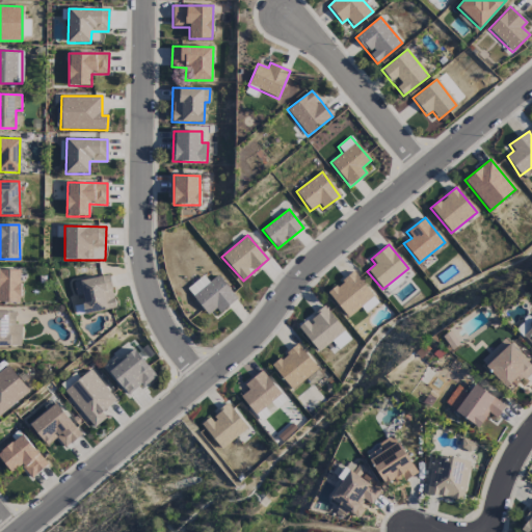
[(0,302),(21,302),(20,269),(0,269),(0,302)]
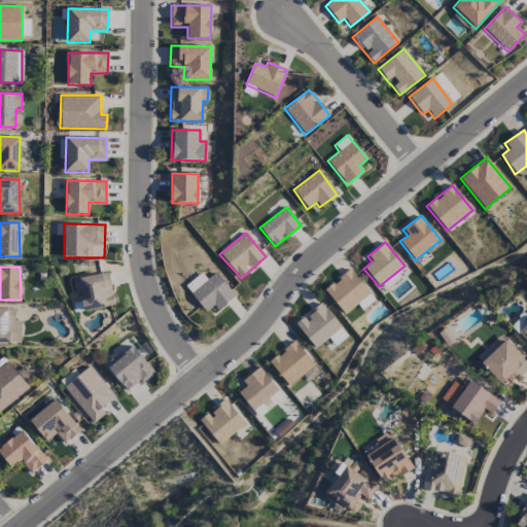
[(362,310),(375,300),(349,269),(324,290),(345,315),(357,305),(362,310)]
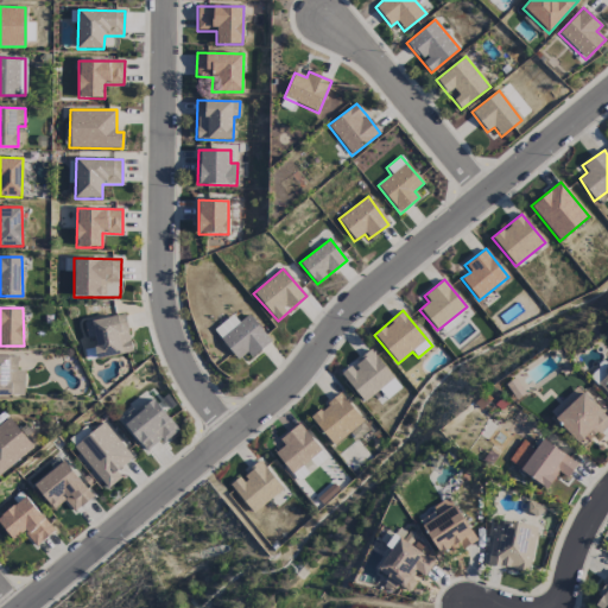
[(133,352),(125,315),(83,323),(87,340),(93,339),(96,360),(133,352)]
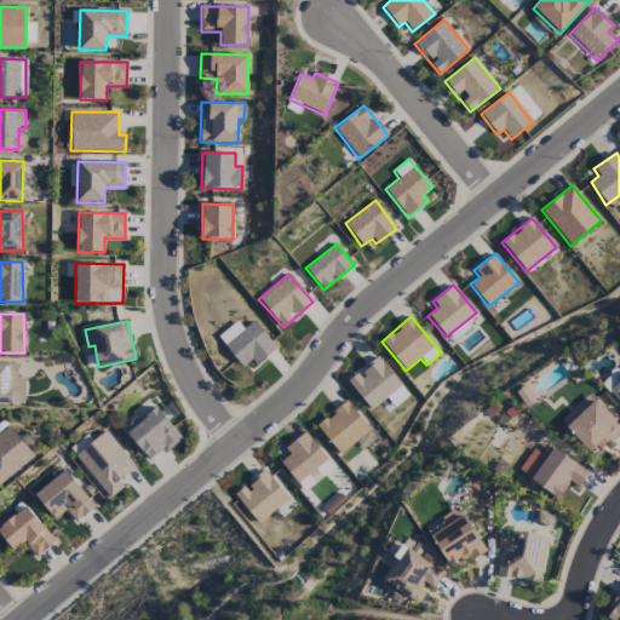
[(217,338),(242,367),(251,360),(257,366),(276,348),(253,321),(244,329),(236,321),(217,338)]
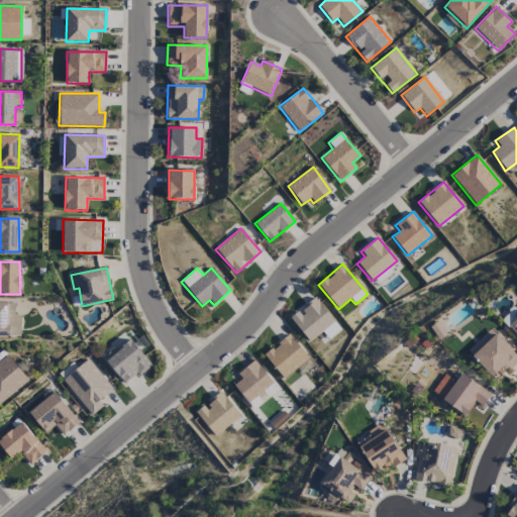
[(290,319),(310,342),(322,332),(328,340),(341,329),(315,298),(290,319)]
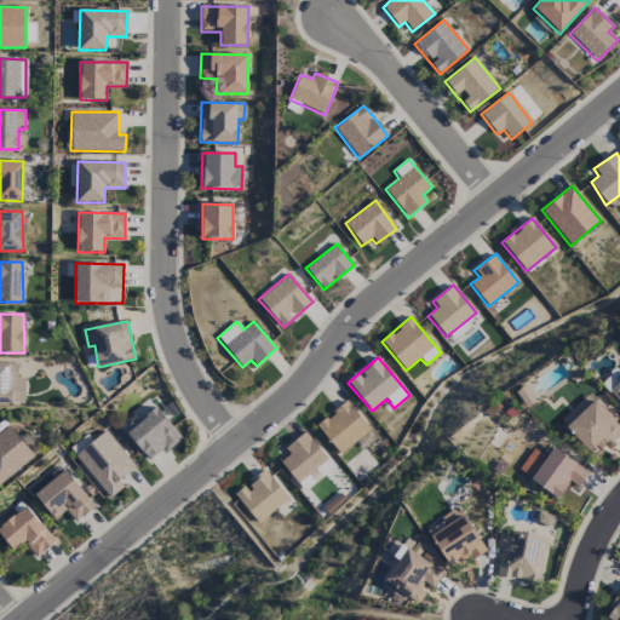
[(0,403),(24,403),(24,378),(17,378),(17,363),(0,363),(0,403)]
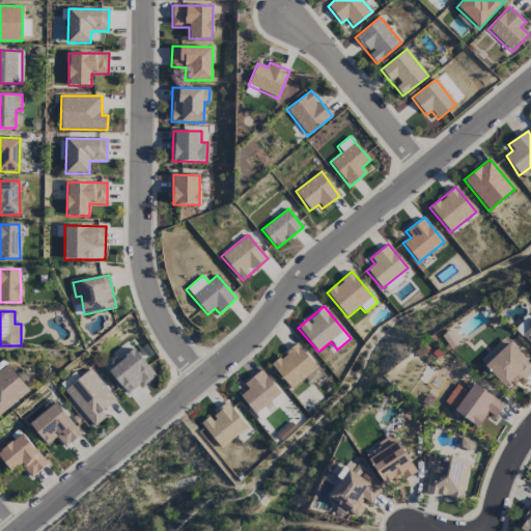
[(530,326),(522,335),(530,345),(530,326)]
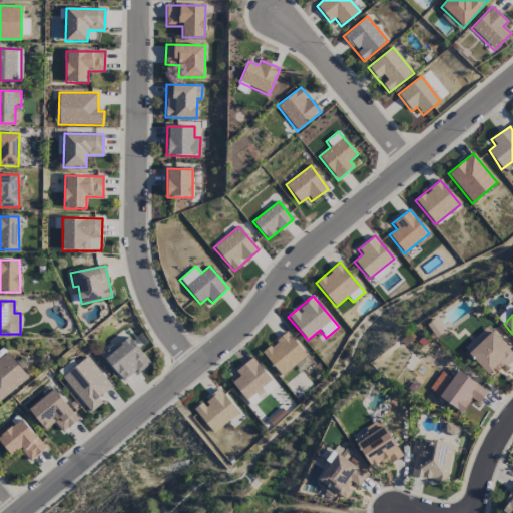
[(463,349),(491,379),(512,358),(512,353),(487,326),(463,349)]
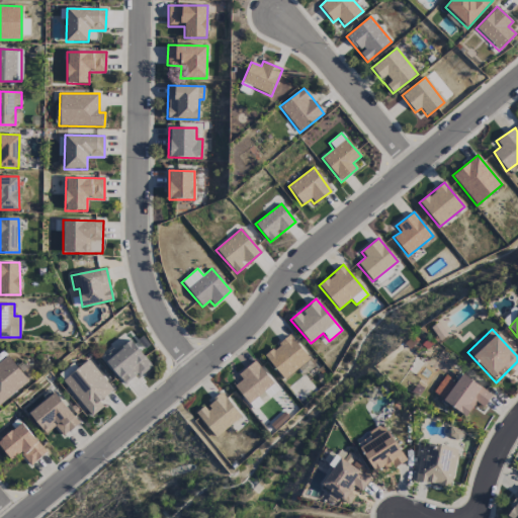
[(264,357),(285,380),(310,358),(288,335),(264,357)]
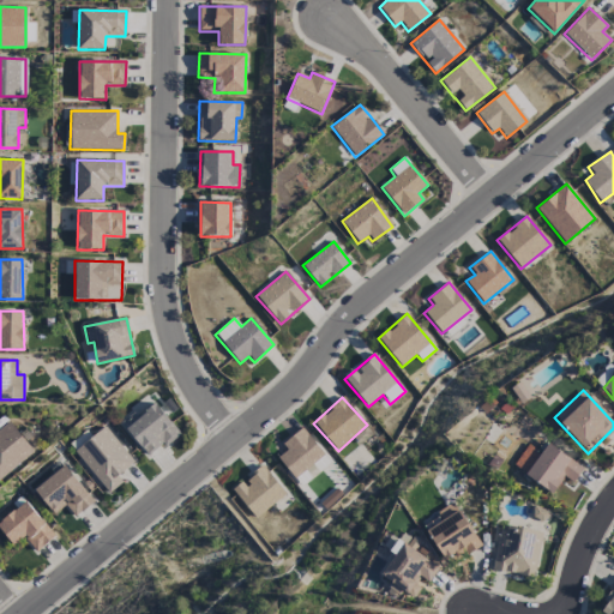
[(179,437),(156,401),(122,423),(145,457),(163,445),(164,446),(179,437)]
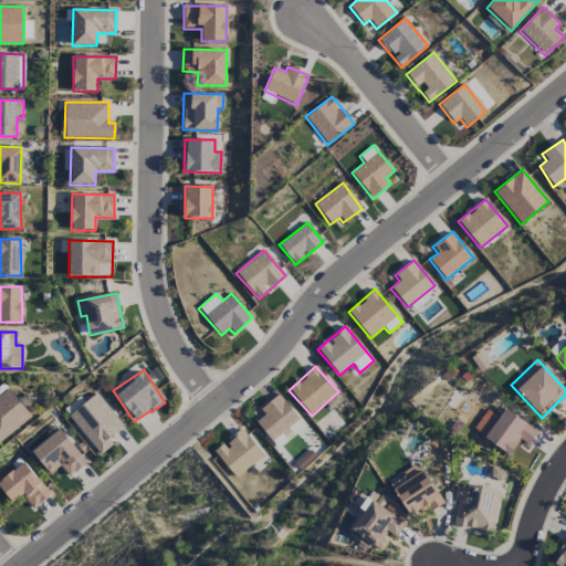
[(0,395),(0,442),(31,418),(8,388),(0,395)]
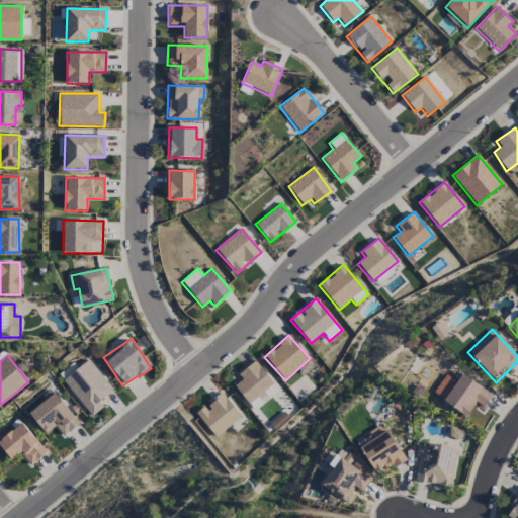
[(99,402),(113,391),(88,360),(63,380),(91,417),(103,407),(99,402)]
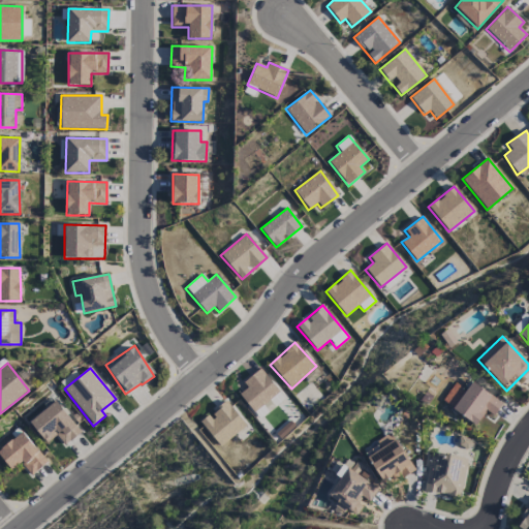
[(240,394),(258,419),(284,400),(261,369),(243,382),(247,389),(240,394)]
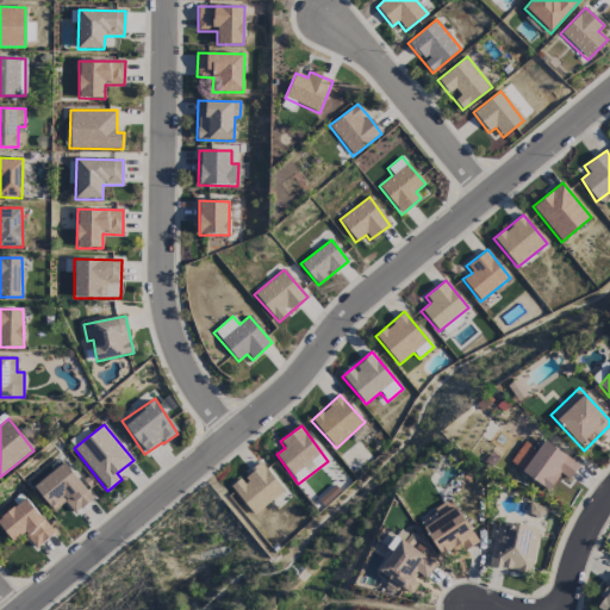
[(579,464),(541,441),(522,474),(549,491),(559,474),(570,480),(579,464)]
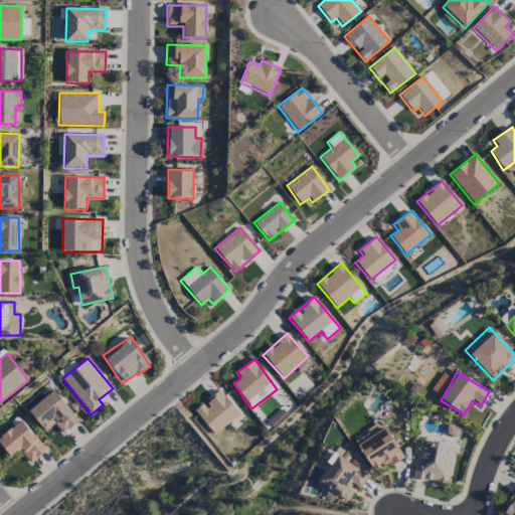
[(28,410),(45,432),(54,424),(62,435),(78,421),(54,390),(28,410)]
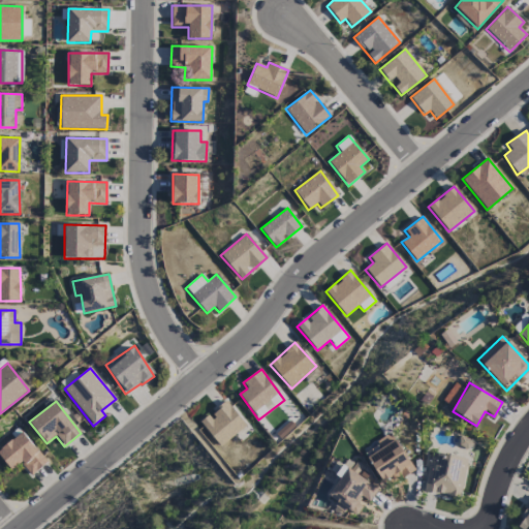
[(208,415),(199,423),(220,447),(246,425),(226,402),(210,416),(208,415)]
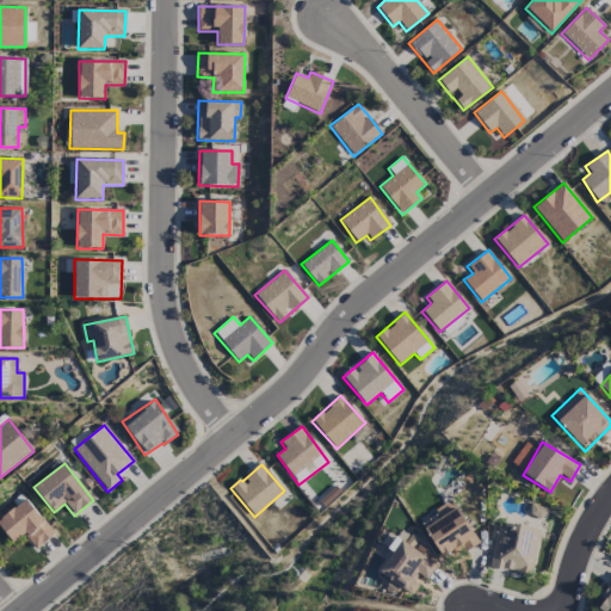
[(0,518),(0,528),(12,543),(23,534),(36,550),(54,535),(25,499),(0,518)]
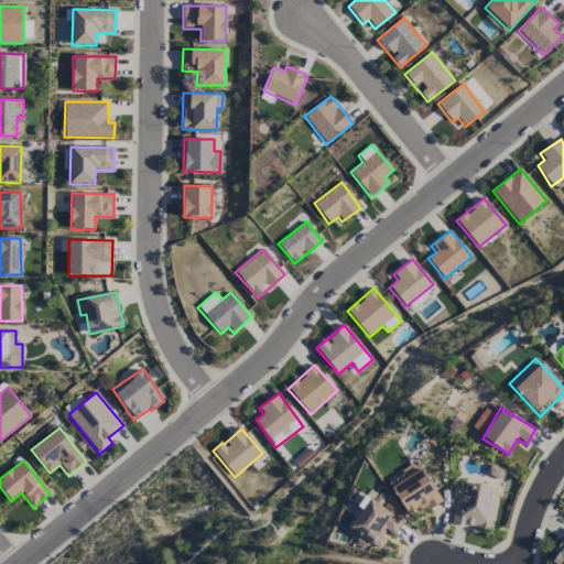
[(442,501),(421,468),(391,488),(409,516),(425,505),(429,510),(442,501)]
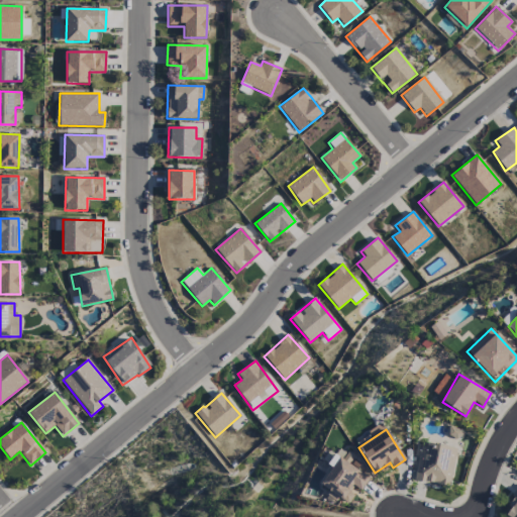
[(456,448),(421,442),(414,481),(449,487),(456,448)]
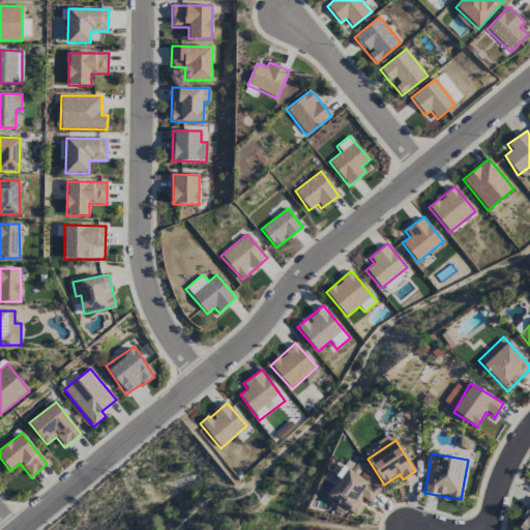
[(355,518),(365,504),(367,506),(378,491),(348,469),(328,496),(337,503),(337,504),(355,518)]
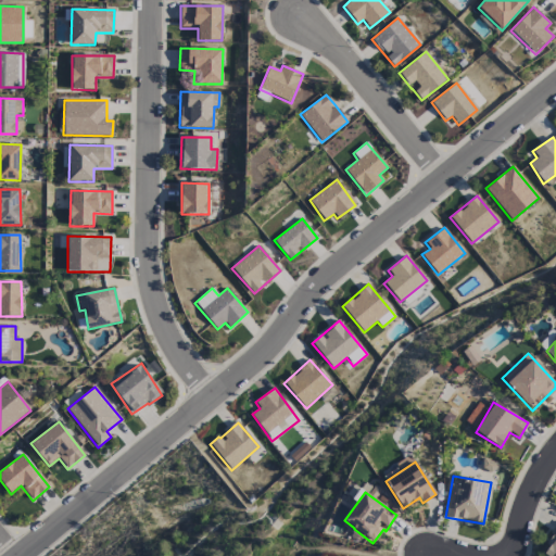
[(555,555),(555,527),(540,554),(542,555),(555,555)]
